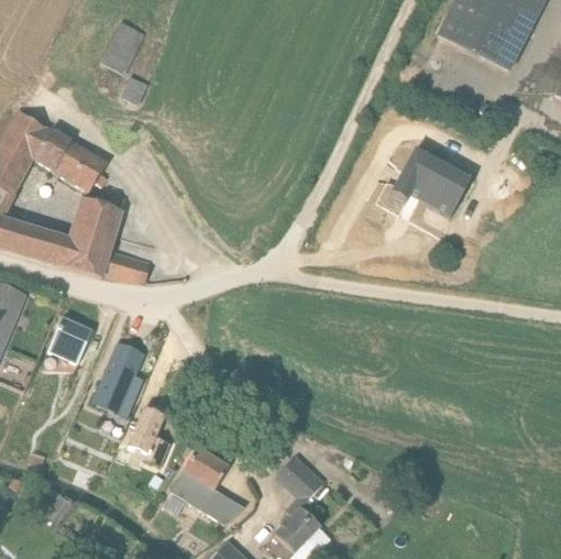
[(455,0),(439,35),(509,70),(546,0),(455,0)]
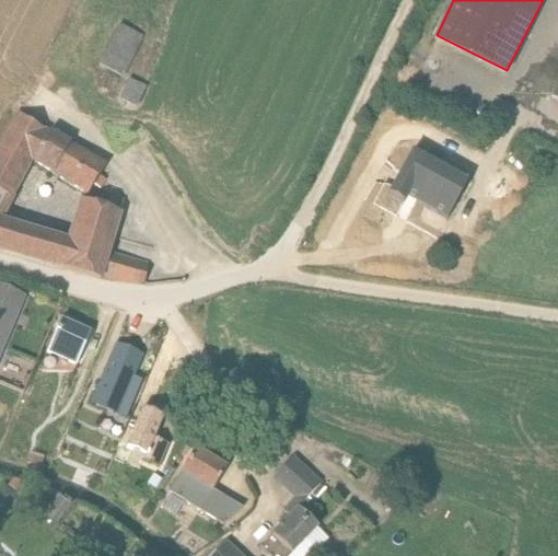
[(126,73),(146,32),(121,21),(102,62),(126,73)]
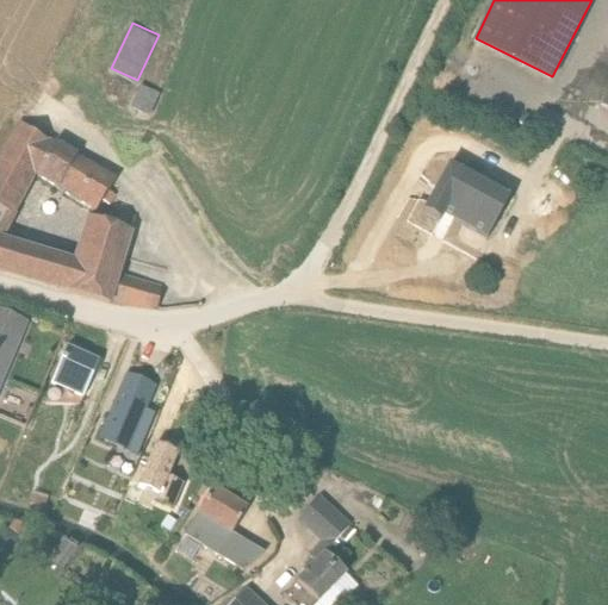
[(162,91),(142,82),(132,105),(153,114),(162,91)]
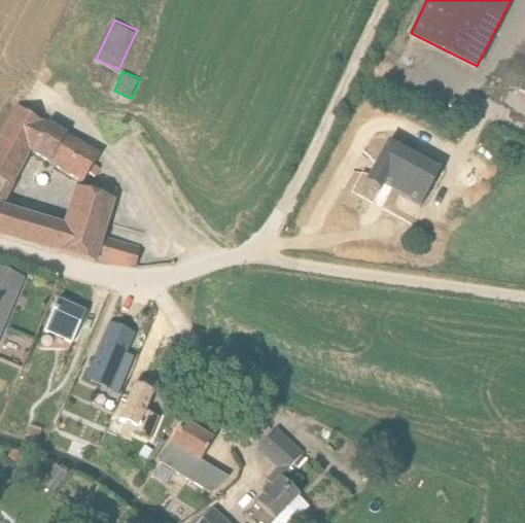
[(0,137),(0,178),(8,183),(11,184),(30,150),(82,182),(103,151),(49,118),(48,121),(18,103),(0,137)]
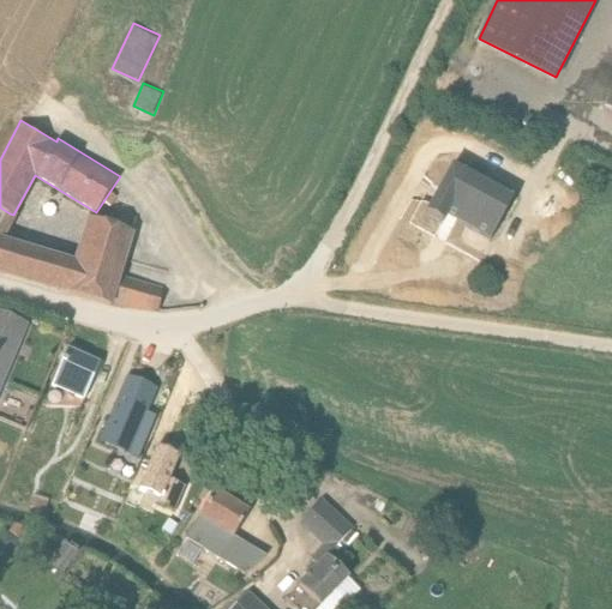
[(453,179),(430,227),(448,235),(453,225),(462,229),(460,234),(495,249),(515,206),(479,190),(453,179)]
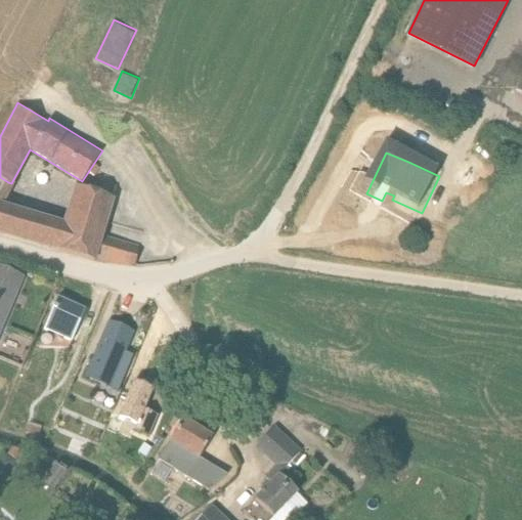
[(134,264),(138,243),(105,234),(117,196),(115,196),(119,183),(102,178),(98,190),(76,184),(63,223),(0,204),(0,231),(90,258),(134,264)]
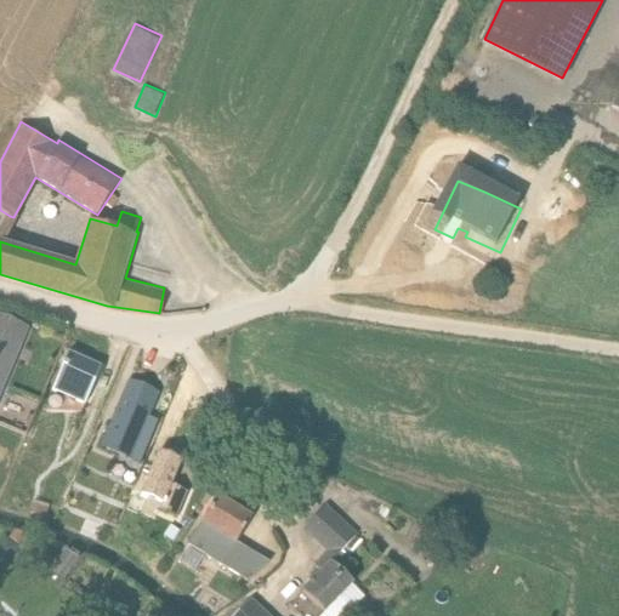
[(0,391),(28,323),(0,311),(0,391)]
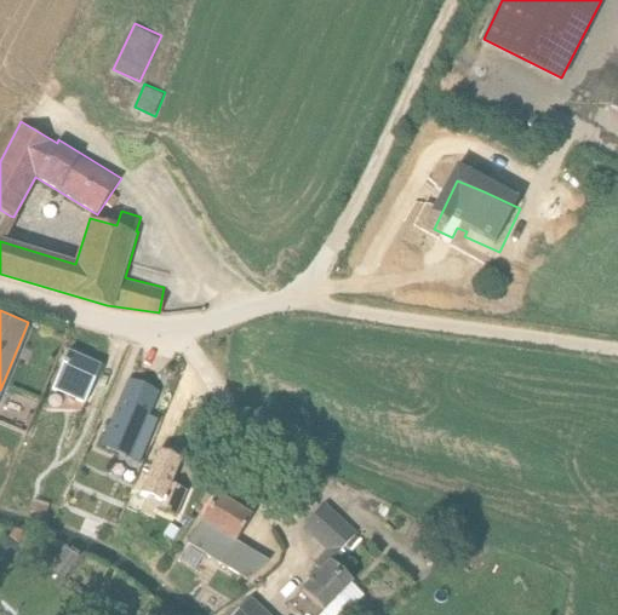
[(102,365),(69,351),(53,389),(87,402),(102,365)]
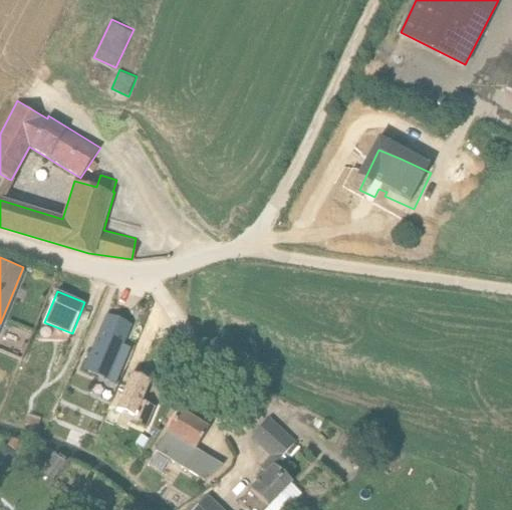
[(133,325),(106,314),(86,362),(119,376),(132,348),(123,345),(133,325)]
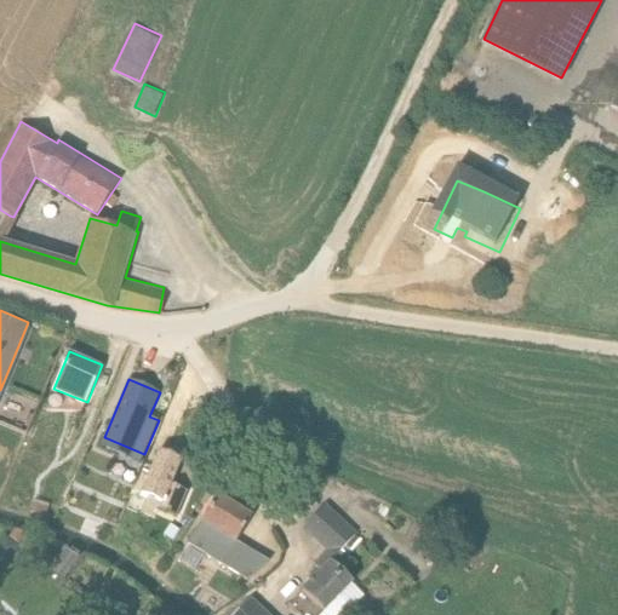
[(184,453),(161,443),(143,487),(164,496),(161,503),(179,510),(190,484),(173,477),(184,453)]
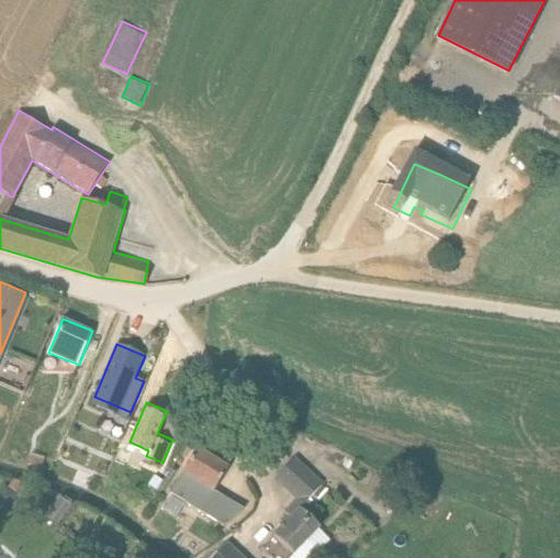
[(205,505),(214,491),(228,467),(197,447),(182,471),(185,472),(177,486),(191,494),(190,495),(205,505)]
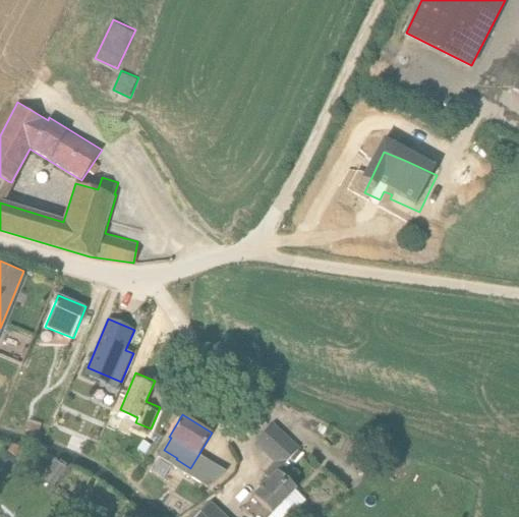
[(299,449),(273,423),(255,442),(281,467),(299,449)]
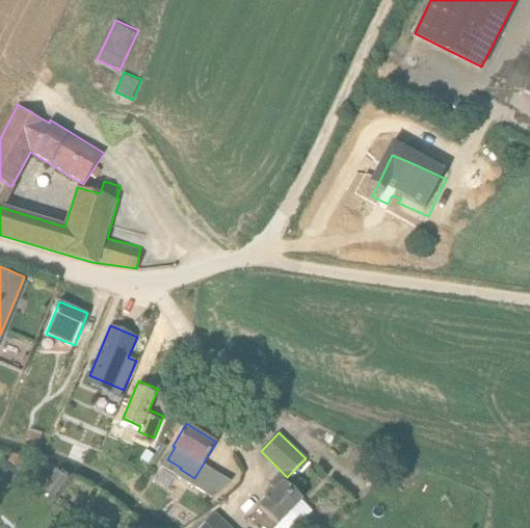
[(142,456),(150,460),(155,452),(148,447),(142,456)]
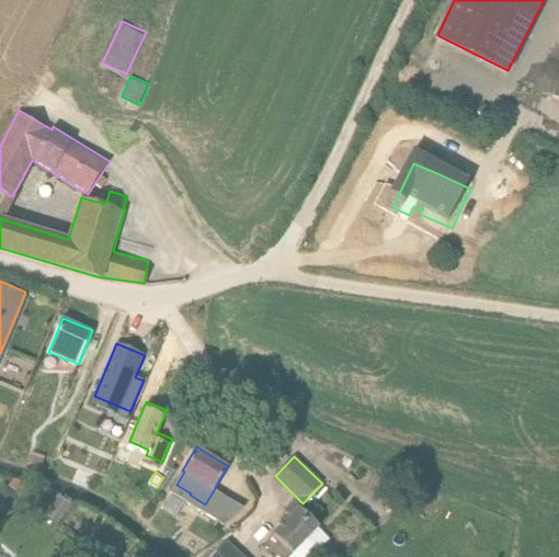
[(0,502),(7,508),(18,492),(7,484),(0,491),(0,502)]
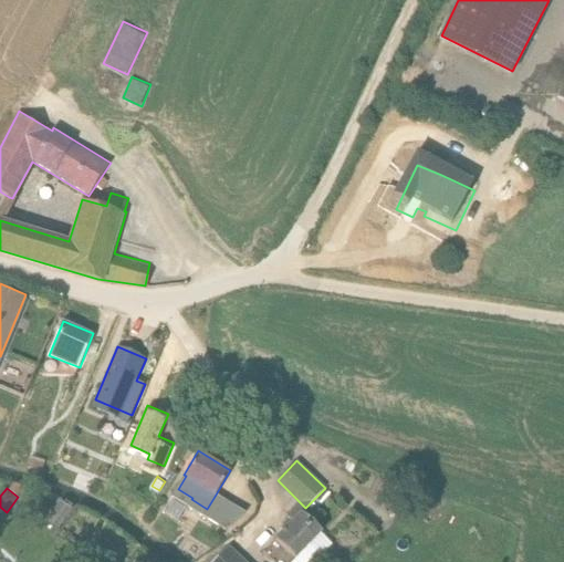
[(323,501),(330,493),(325,488),(317,496),(323,501)]
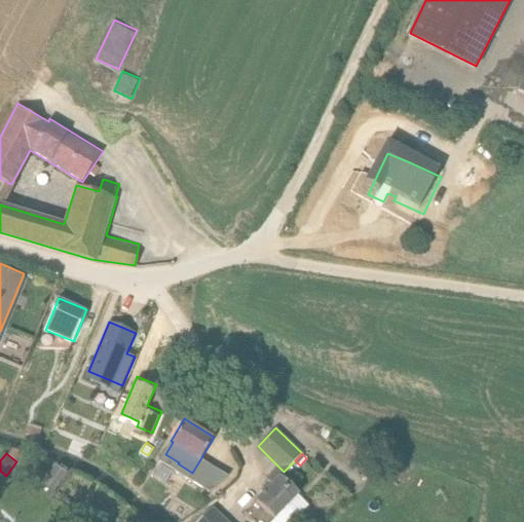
[(228,475),(200,459),(192,473),(178,463),(179,462),(165,454),(161,459),(211,490),(228,475)]
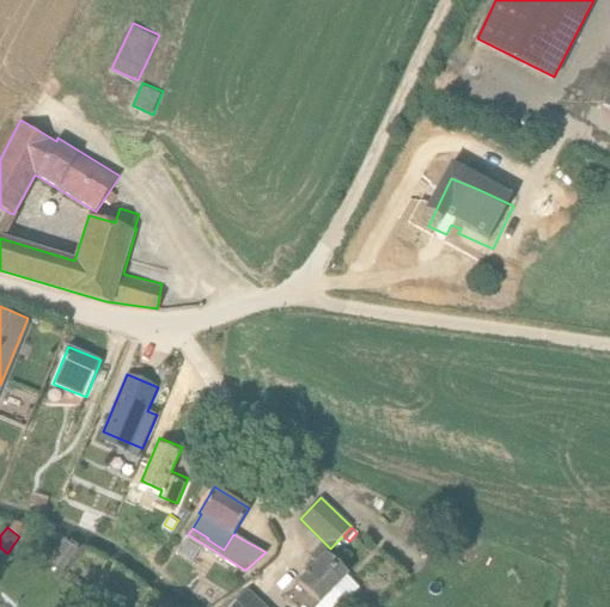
[(60,547),(72,557),(80,545),(68,537),(60,547)]
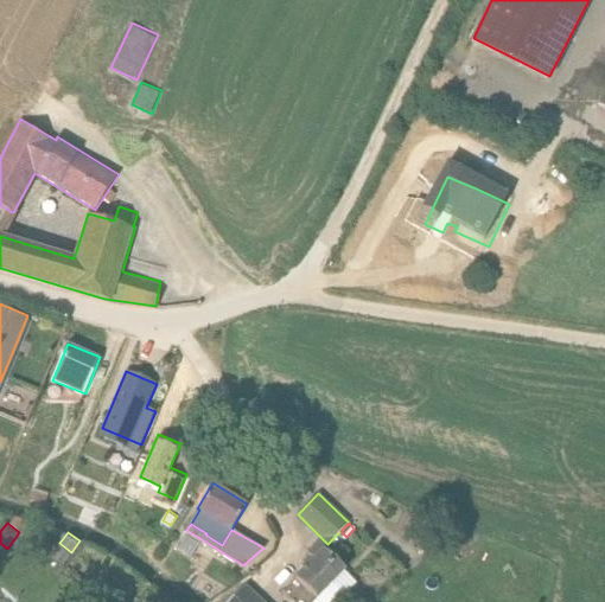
[(297,576),(317,596),(310,601),(337,601),(345,594),(333,581),(346,568),(325,546),(297,576)]
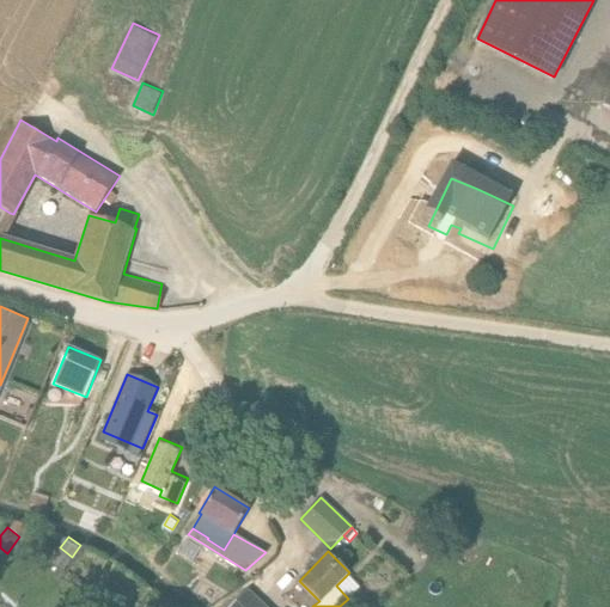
[(262,606),(243,590),(229,606),(262,606)]
